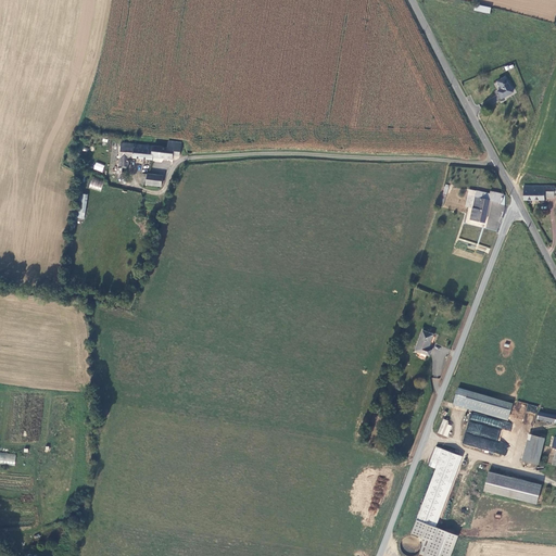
[(491,7),(475,3),(474,10),(489,13),(491,7)]
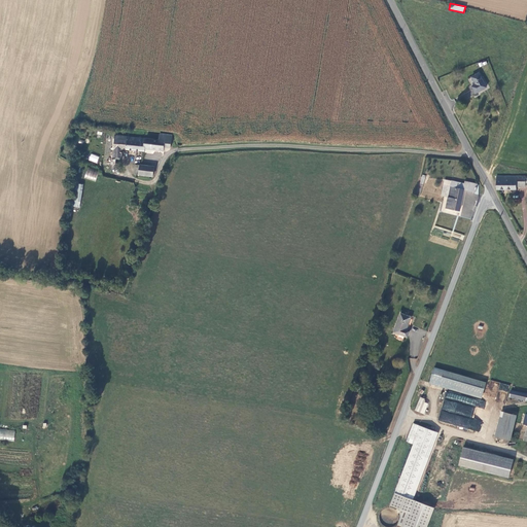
[(471,86),(476,94),(487,88),(479,73),(471,77),(476,84),(471,86)]
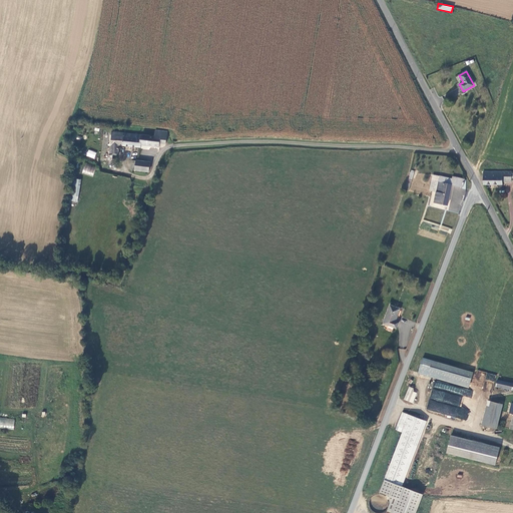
[(160,142),(166,143),(168,131),(156,130),(155,136),(113,131),(112,139),(112,152),(119,152),(120,144),(140,147),(141,144),(159,147),(160,142)]
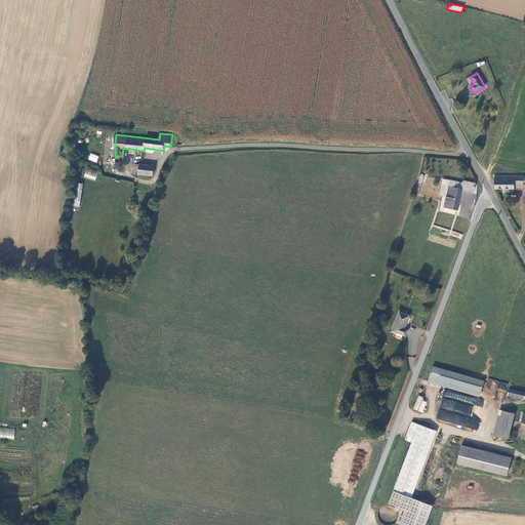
[(90,153),(88,160),(96,162),(98,156),(90,153)]
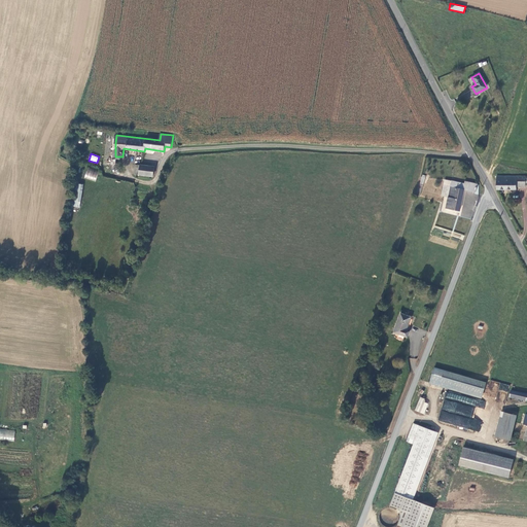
[(140,175),(154,176),(155,167),(141,165),(140,175)]
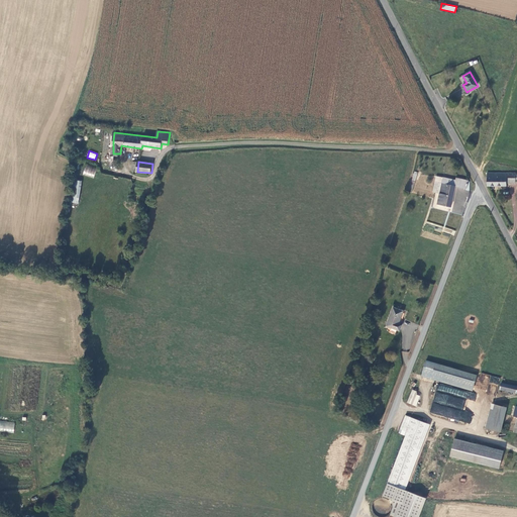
[(86,165),(82,175),(93,178),(97,169),(86,165)]
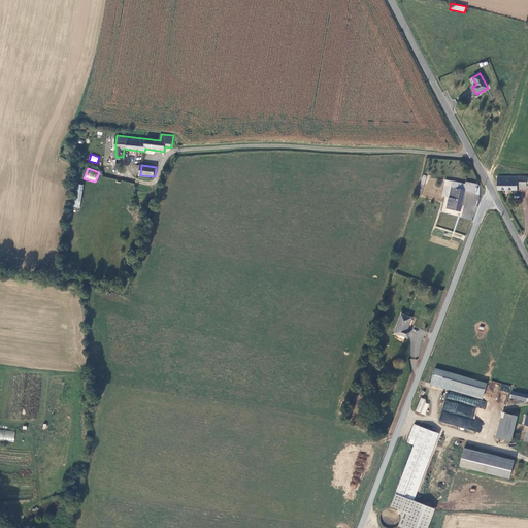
[(496,179),(496,192),(517,193),(517,190),(526,190),(526,179),(496,179)]
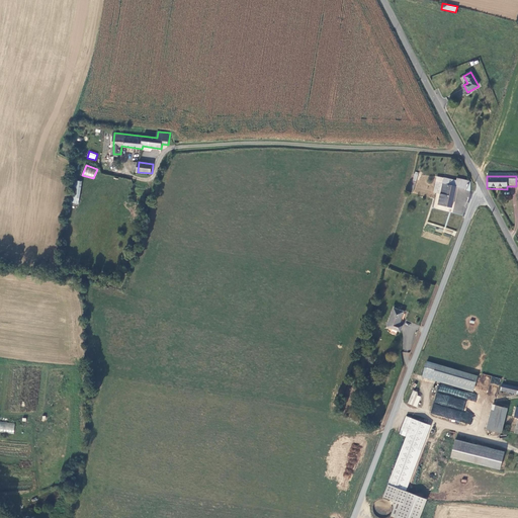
[(467,189),(469,181),(457,178),(457,181),(449,178),(447,184),(444,183),(441,194),(439,204),(452,207),(457,187),(467,189)]
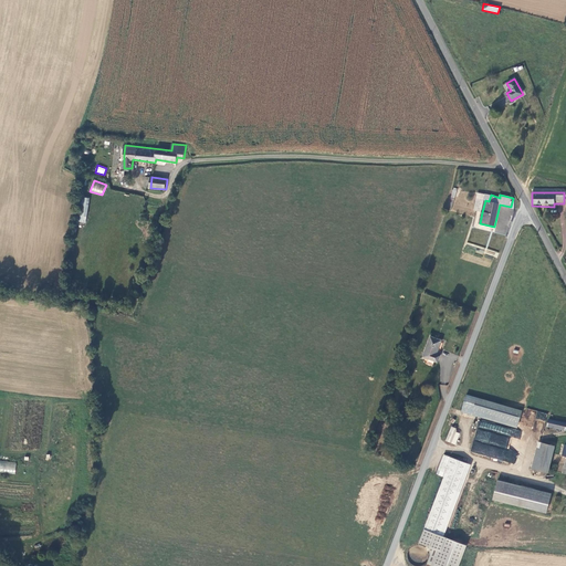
[(86,223),(88,198),(83,197),(81,212),(76,211),(75,222),(86,223)]
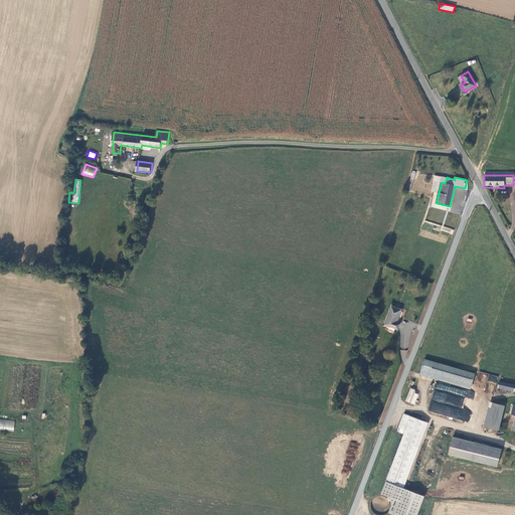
[(399,323),(401,318),(403,311),(392,307),(386,325),(398,330),(401,324),(399,323)]
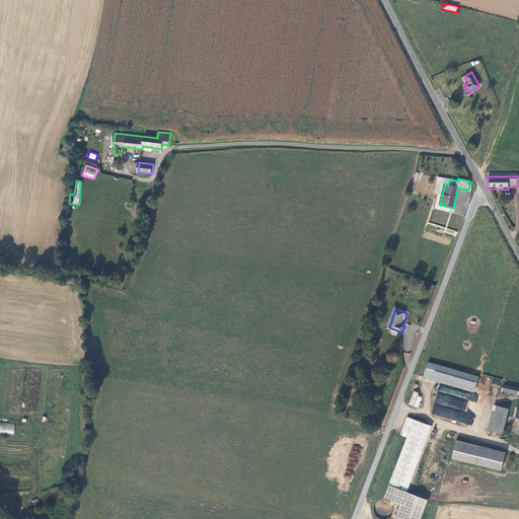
[(479,377),(428,362),(424,377),(475,392),(479,377)]
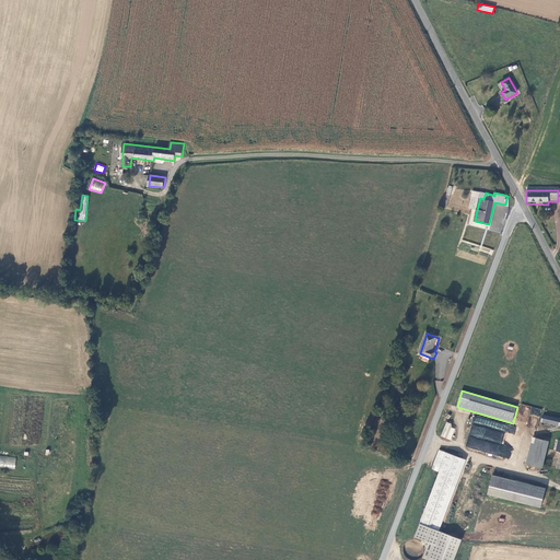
[(531,415),(539,417),(541,409),(532,407),(531,415)]
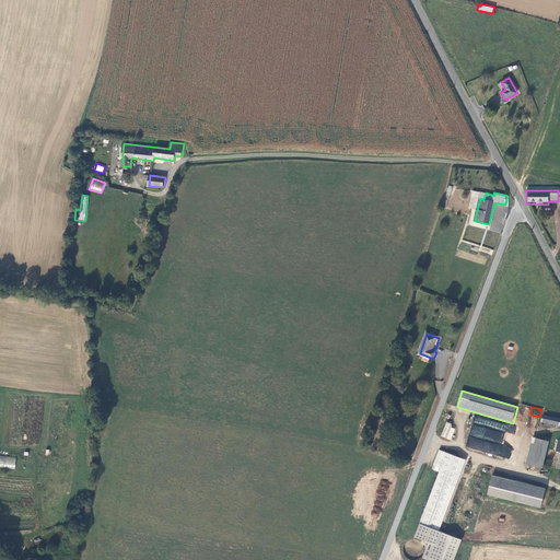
[(559,427),(559,424),(559,418),(544,415),(543,421),(559,427)]
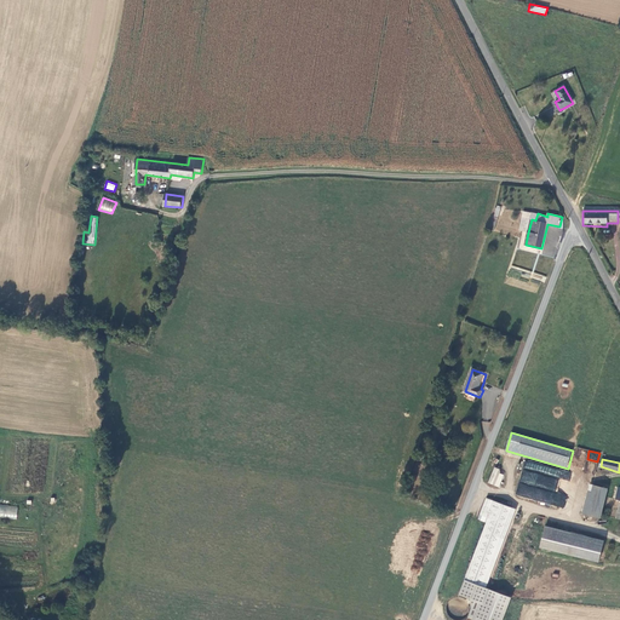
[(504,475),(499,472),(500,470),(494,466),(487,482),(499,487),(504,475)]
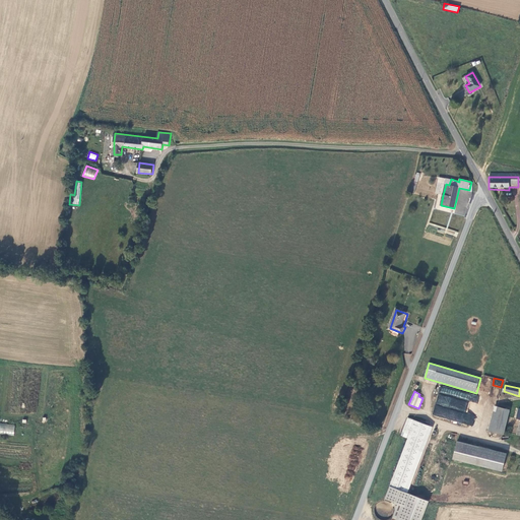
[(504,435),(510,409),(495,406),(490,431),(504,435)]
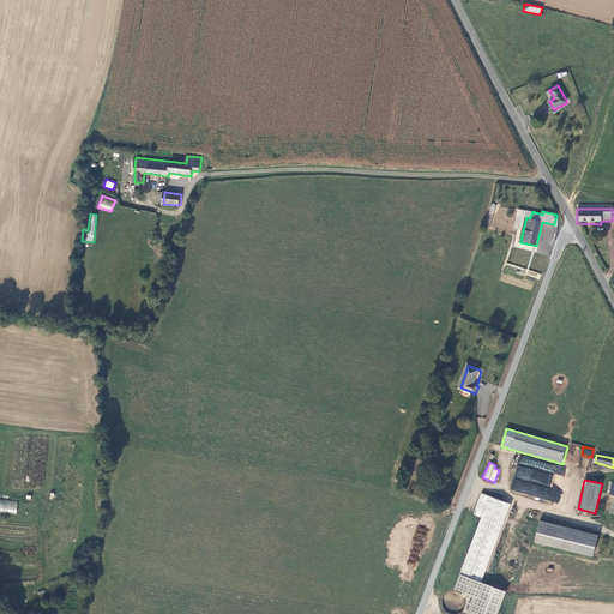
[(481,582),(511,504),(483,493),(476,510),(485,513),(461,573),(481,582)]
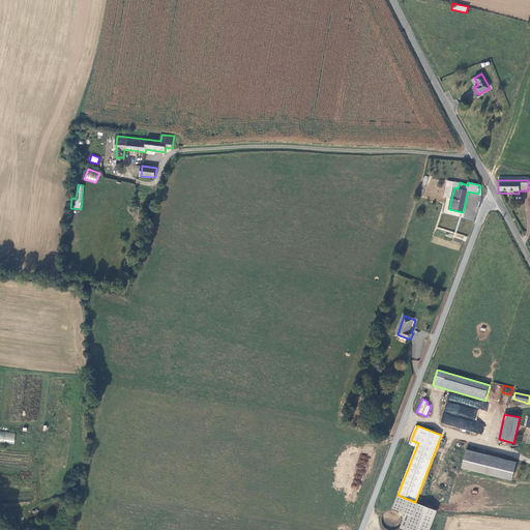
[(0,441),(8,442),(9,432),(0,431),(0,441)]
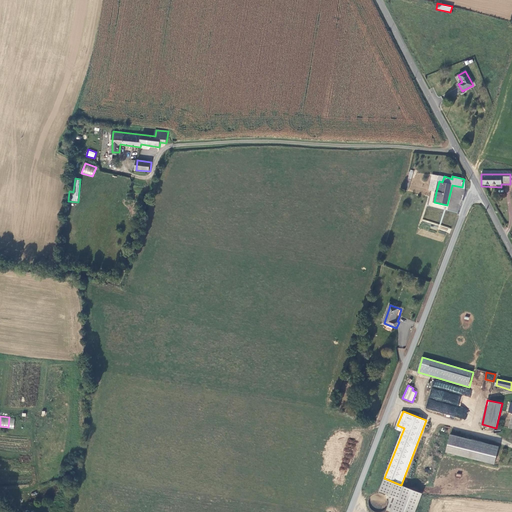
[(499,446),(451,434),(447,452),(495,464),(499,446)]
